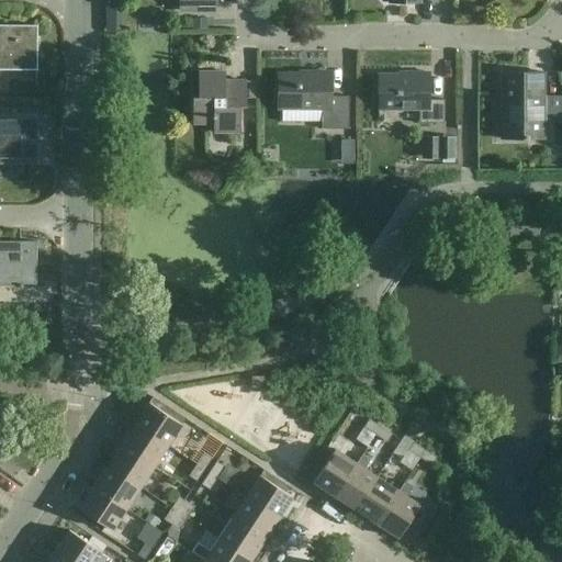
[(215,11),(214,0),(181,0),(181,11),(215,11)]
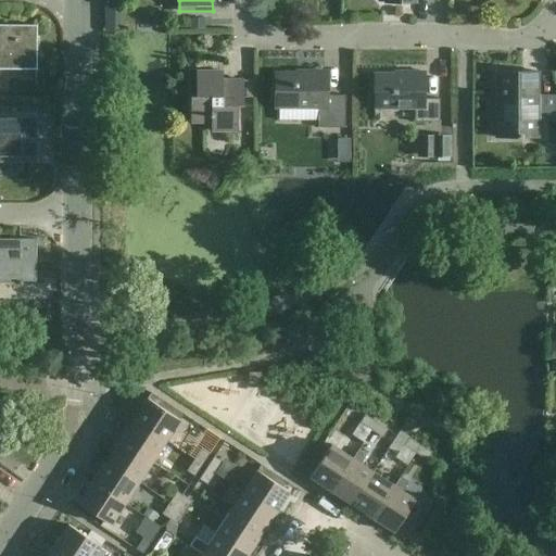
[(0,70),(37,70),(37,26),(0,26),(0,70)]
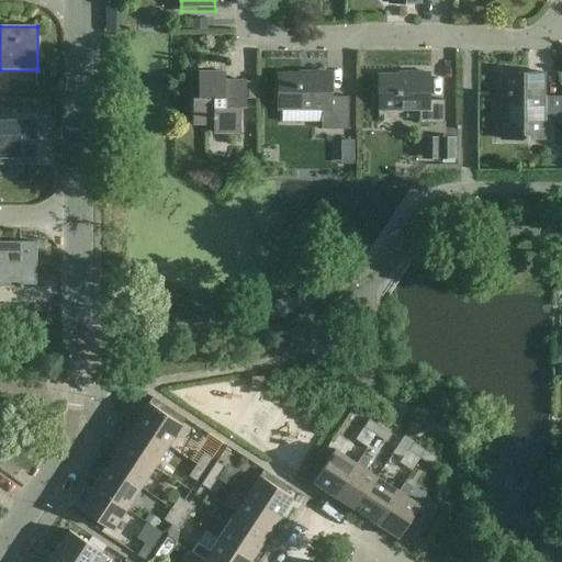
[(242,134),(242,108),(247,108),(247,81),(226,81),(226,72),(199,72),(199,99),(193,99),(193,125),(214,125),(214,134),(242,134)]
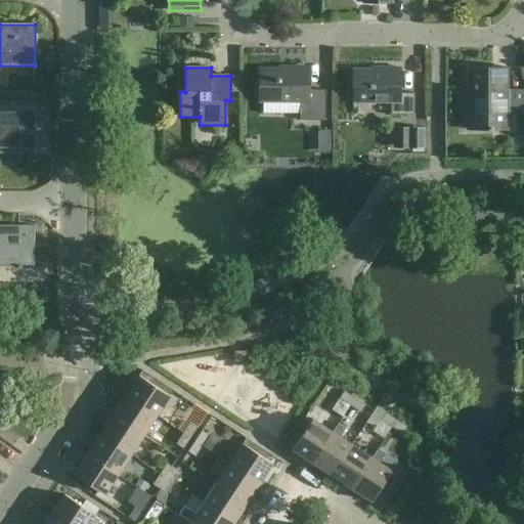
[(326,121),(326,90),(308,90),(308,69),(289,69),(289,71),(261,71),(261,101),(303,101),(303,108),(301,108),(301,121),(326,121)]
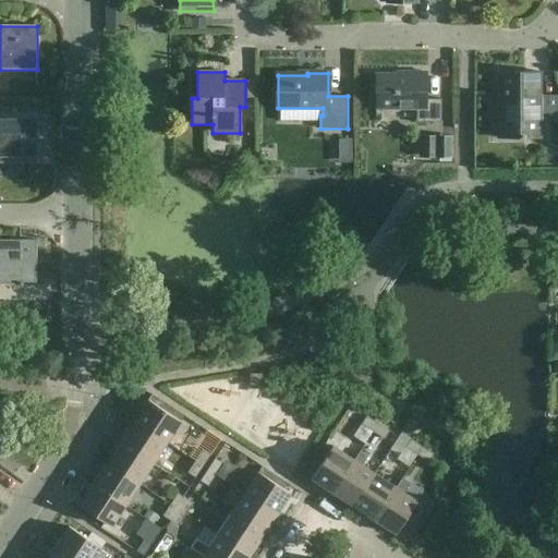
[(441,123),(441,99),(426,99),(426,73),(407,73),(407,75),(376,75),(376,110),(417,110),(417,123),(441,123)]
